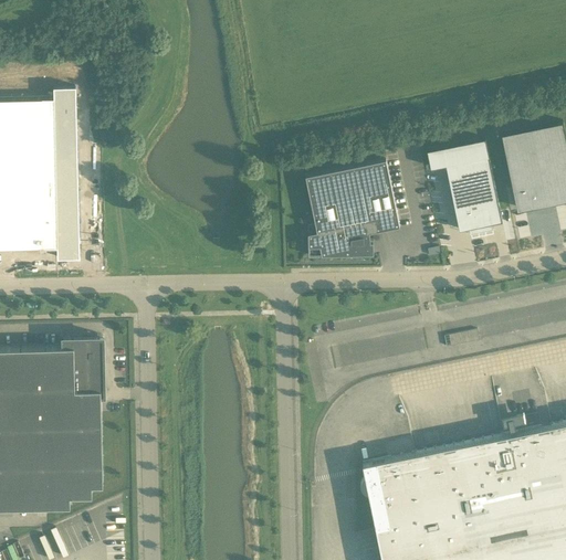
[(0,103),(0,230),(12,230),(12,252),(56,251),(56,263),(80,262),(80,253),(76,102),(76,90),(53,90),(53,102),(0,103)]
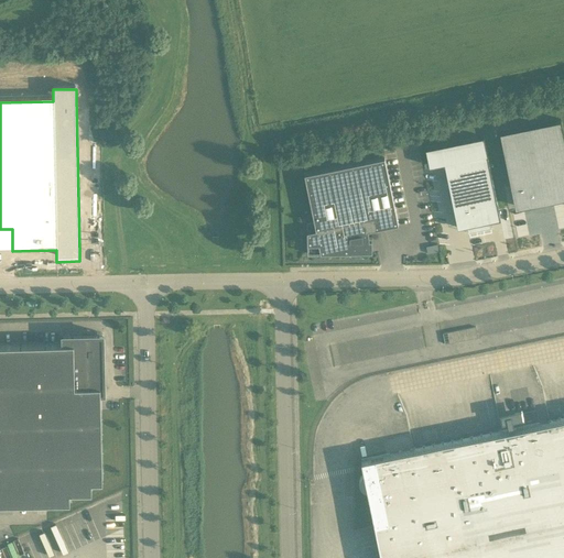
[(563,123),(499,138),(511,192),(512,192),(516,211),(535,207),(535,209),(563,203),(563,197),(563,192),(563,123)]
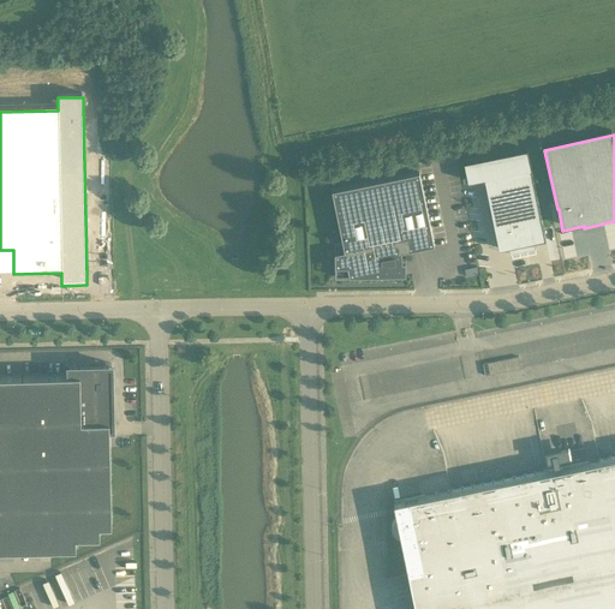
[(527,154),(464,167),(467,187),(484,184),(499,255),(509,252),(511,257),(536,252),(535,246),(545,245),(527,154)]
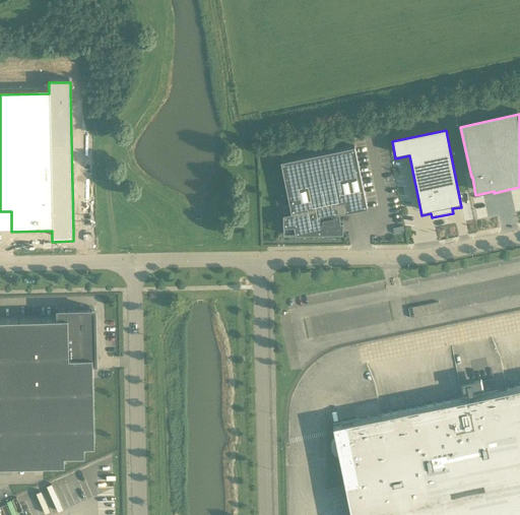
[(339,219),(339,217),(345,216),(343,207),(365,202),(367,212),(354,150),(280,166),(291,217),(283,218),(283,239),(343,238),(343,227),(340,227),(340,223),(340,221),(339,219)]
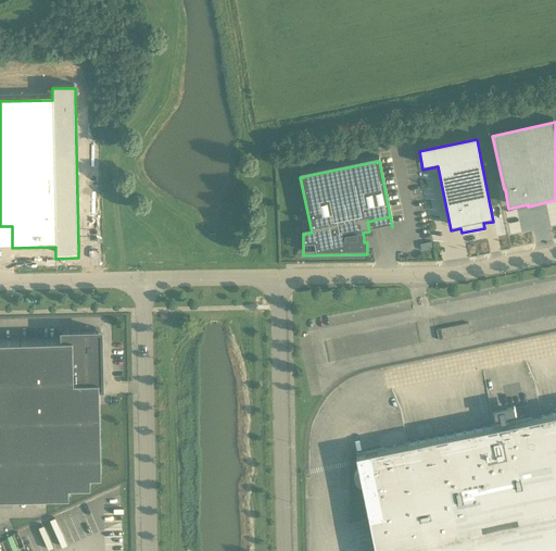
[(0,502),(70,501),(68,491),(90,490),(90,480),(101,480),(99,383),(102,383),(101,342),(101,340),(102,338),(102,337),(101,335),(100,334),(98,335),(97,336),(93,336),(61,336),(61,343),(0,345),(0,502)]
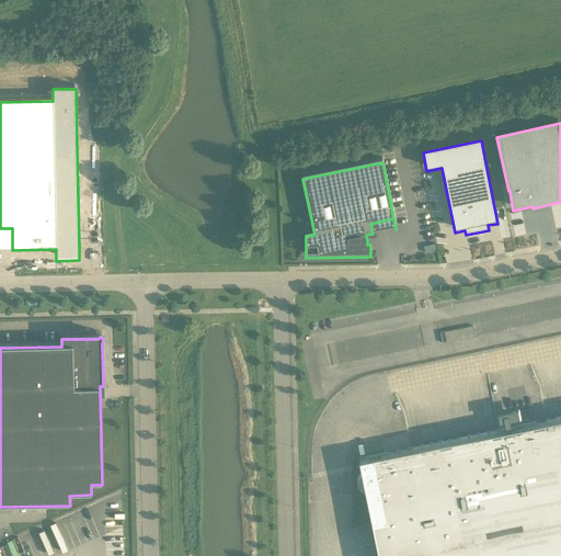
[(366,496),(368,496),(379,555),(560,555),(560,422),(359,464),(361,468),(363,467),(364,477),(363,478),(361,479),(359,480),(358,481),(358,483),(357,484),(357,485),(357,486),(357,487),(357,488),(357,489),(358,490),(358,491),(359,492),(361,494),(362,495),(363,496),(365,496),(366,496)]
